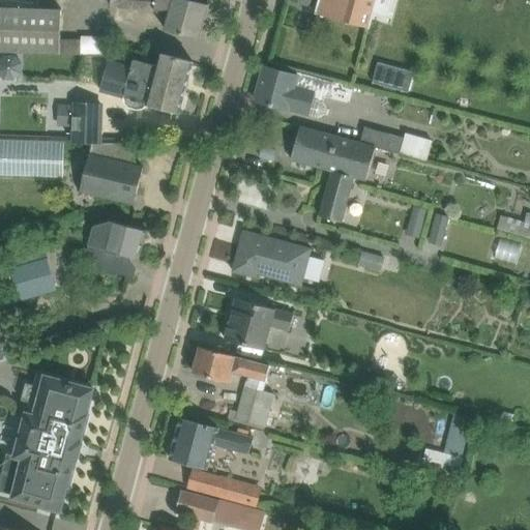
[(142,10),(143,0),(96,0),(96,3),(142,10)]
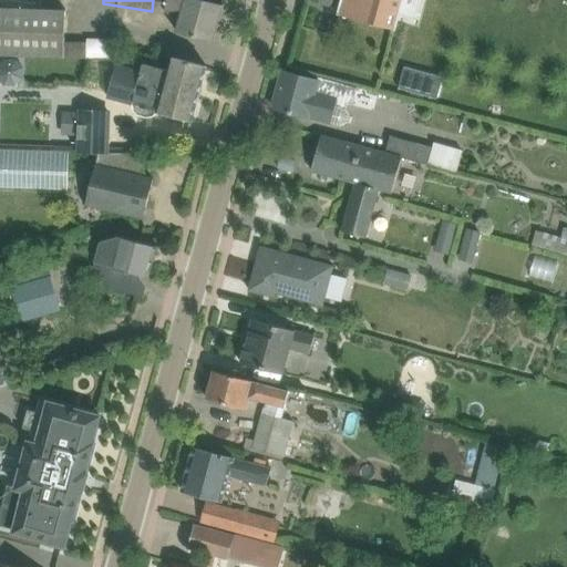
[(186,0),(177,31),(215,42),(226,9),(198,0),(186,0)]
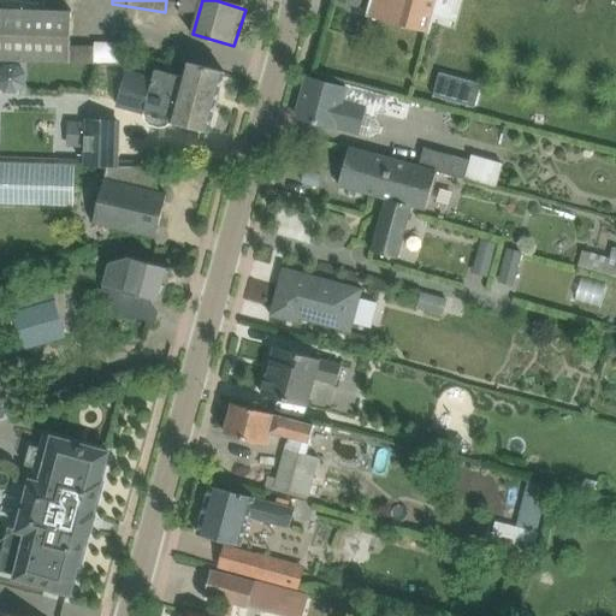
[(452,30),(461,0),(369,0),(365,18),(430,36),(432,24),(452,30)]
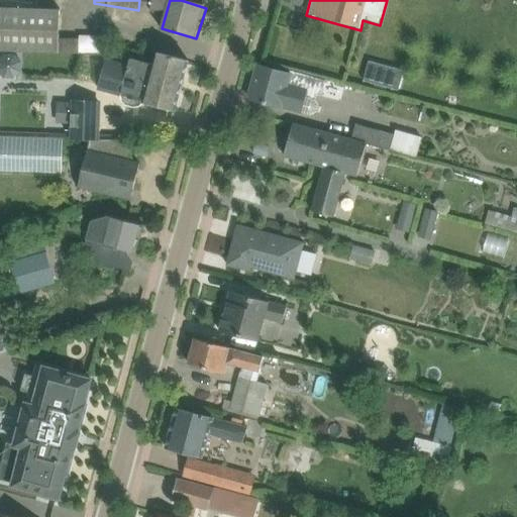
[(61,8),(0,2),(0,39),(58,44),(61,8)]
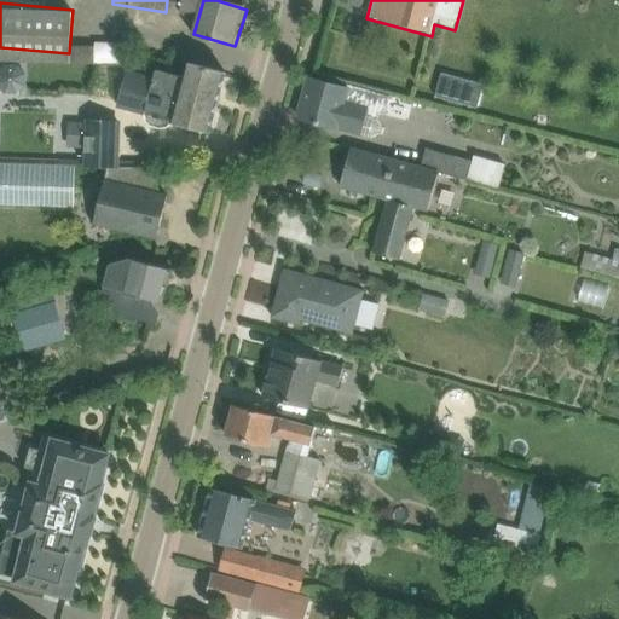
[(165,12),(148,10),(145,27),(162,29),(165,12)]
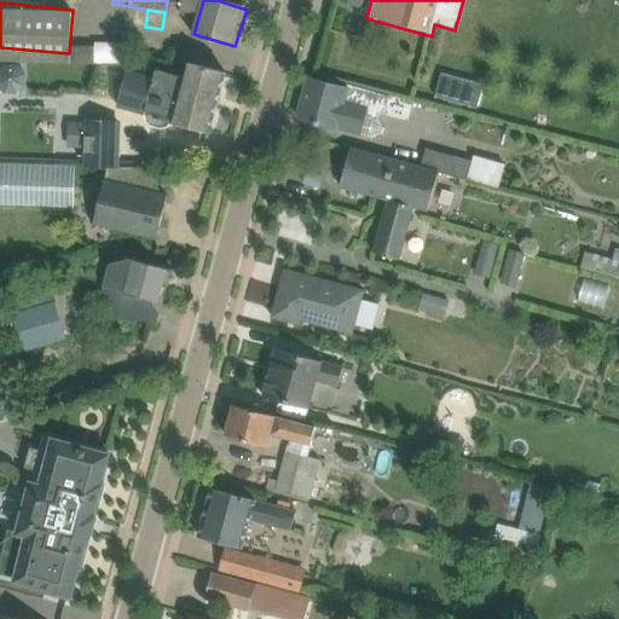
[(79,41),(79,65),(111,63),(110,40),(79,41)]
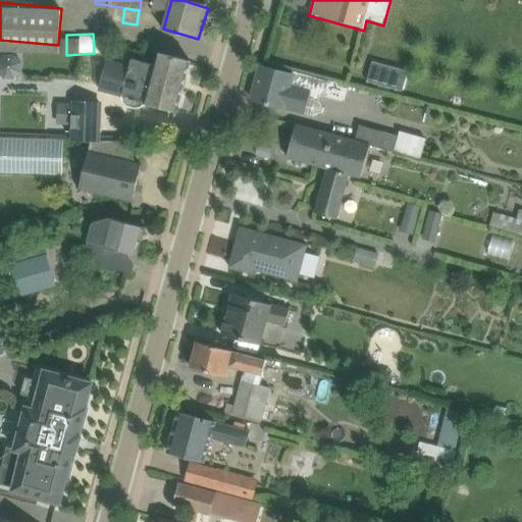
[(133,57),(128,71),(185,88),(192,60),(159,51),(155,64),(133,57)]
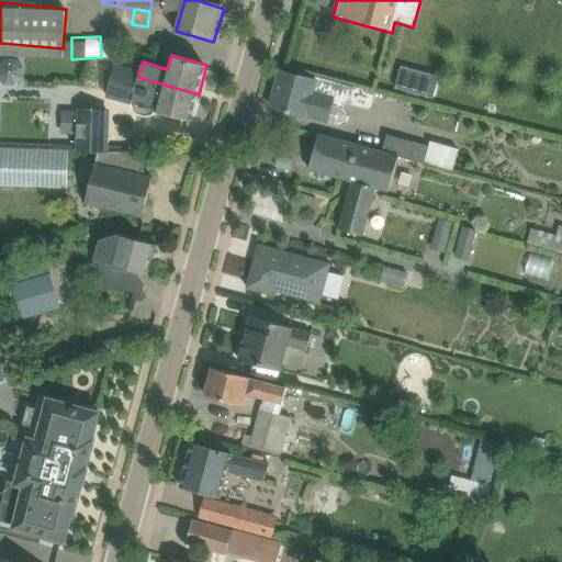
[(267,107),(329,124),(340,87),(278,69),(267,107)]
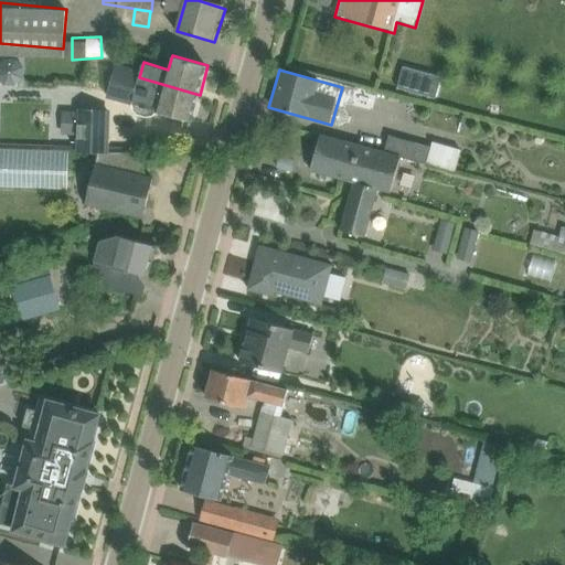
[(131,107),(191,124),(200,95),(139,77),(131,107)]
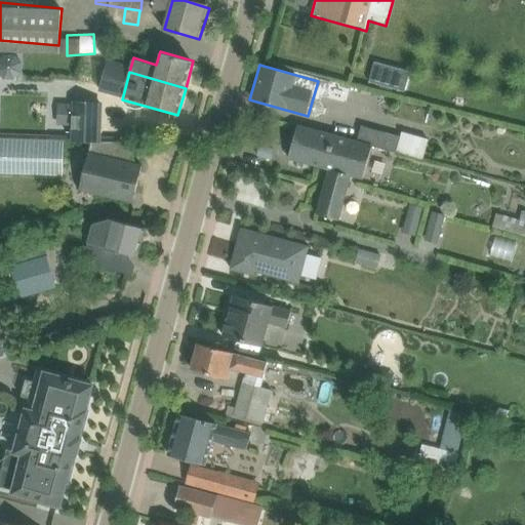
[(104,98),(77,98),(76,134),(104,134),(104,98)]
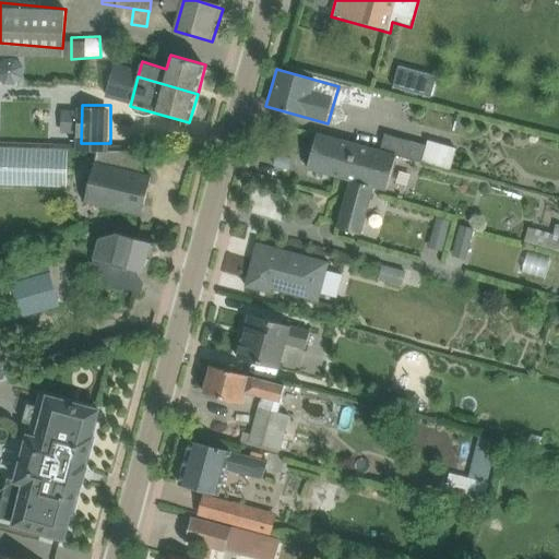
[(47,132),(76,134),(78,113),(47,111),(47,132)]
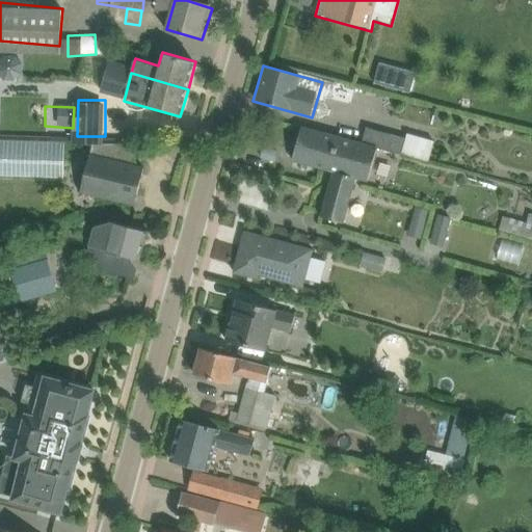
[(333,173),(342,137),(302,127),(293,162),(333,173)]
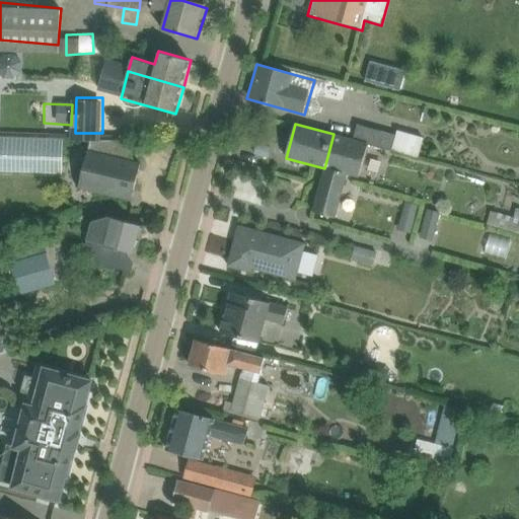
[(380,148),(408,155),(413,134),(385,127),(380,148)]
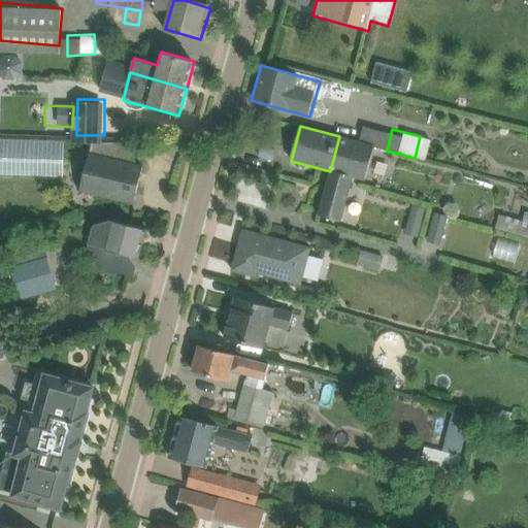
[(330,171),(353,177),(364,180),(372,145),(339,136),(330,171)]
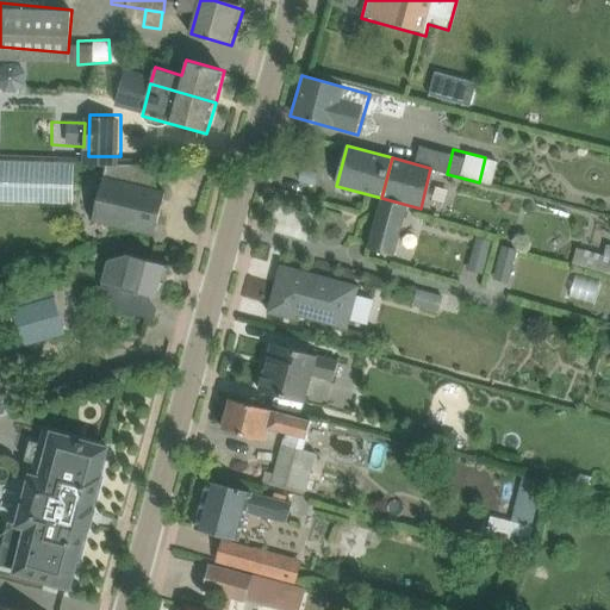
[(0,204),(61,204),(61,160),(0,160),(0,204)]
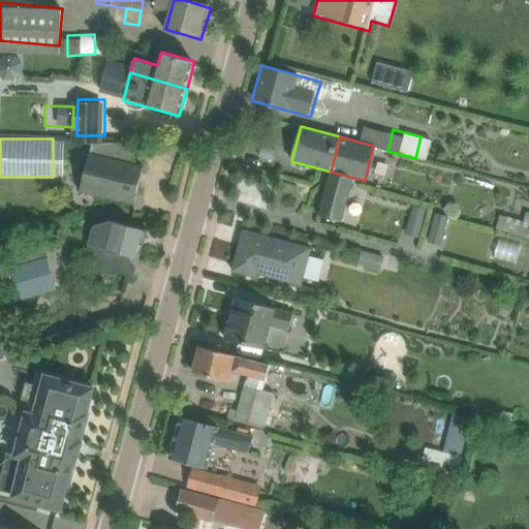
[(81,191),(133,206),(145,164),(92,150),(81,191)]
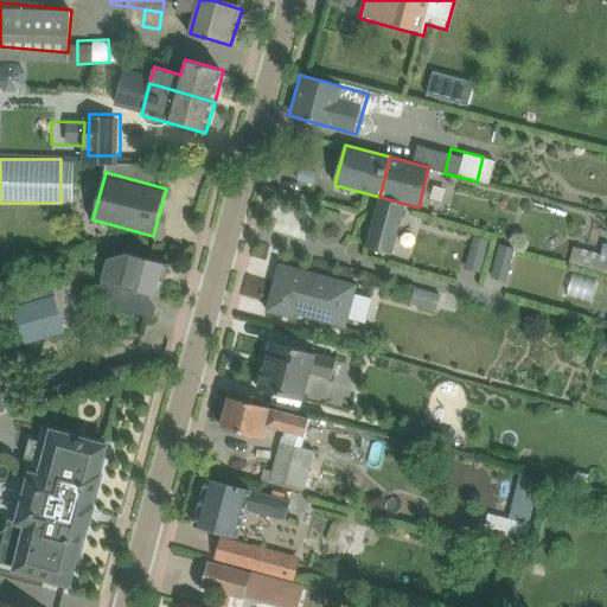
[(406,204),(379,197),(366,248),(393,255),(406,204)]
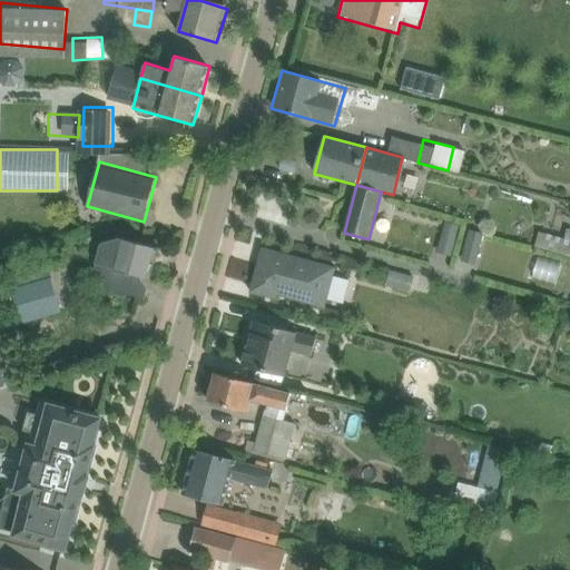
[(423,249),(438,254),(446,224),(432,219),(423,249)]
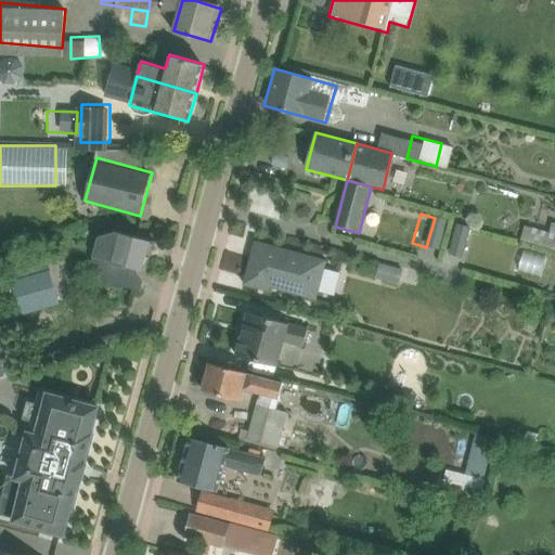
[(451,256),(461,227),(446,221),(436,250),(451,256)]
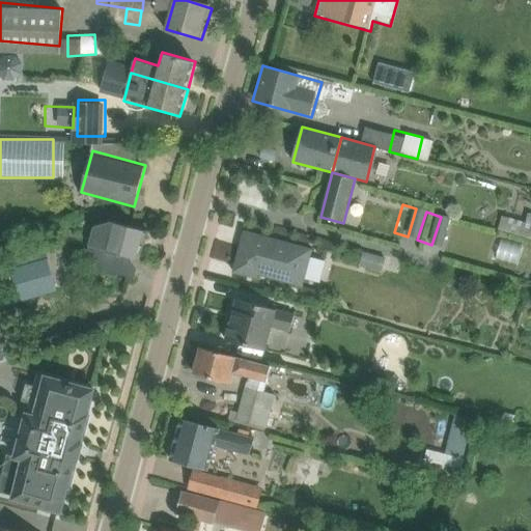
[(93,254),(140,266),(148,232),(103,221),(93,254)]
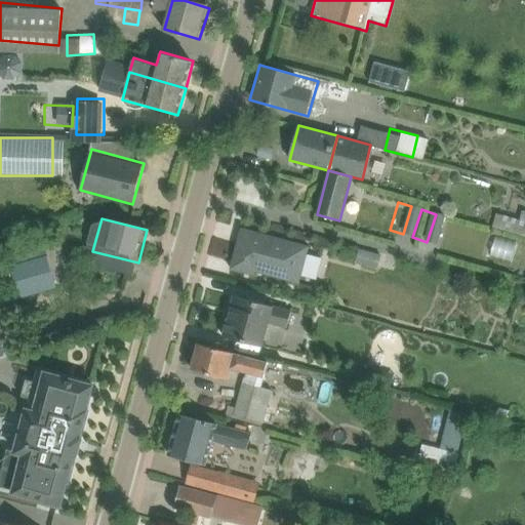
[(231,269),(299,284),(308,244),(240,229),(231,269)]
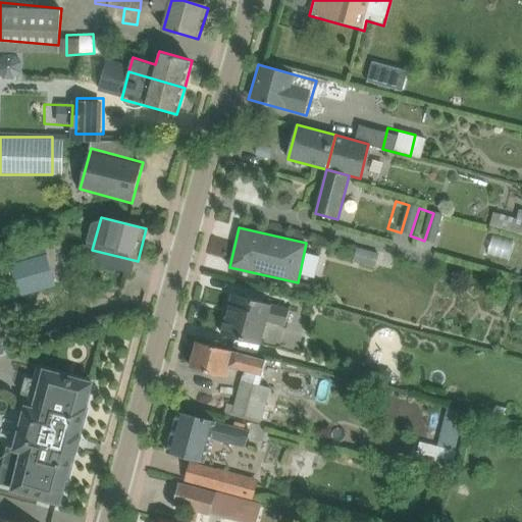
[(476,251),(493,254),(496,241),(478,238),(476,251)]
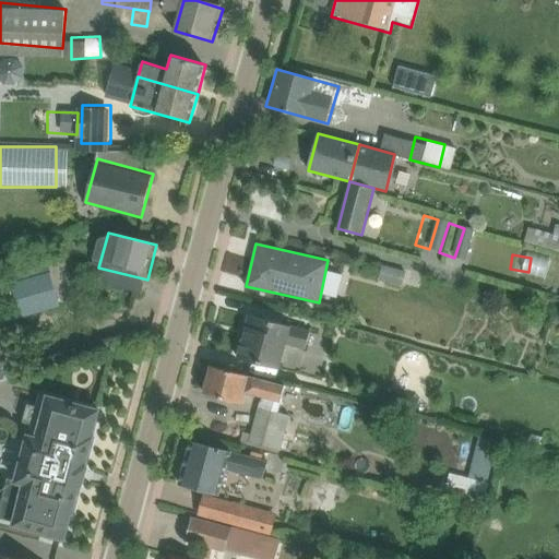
[(366,278),(385,287),(392,270),(372,262),(366,278)]
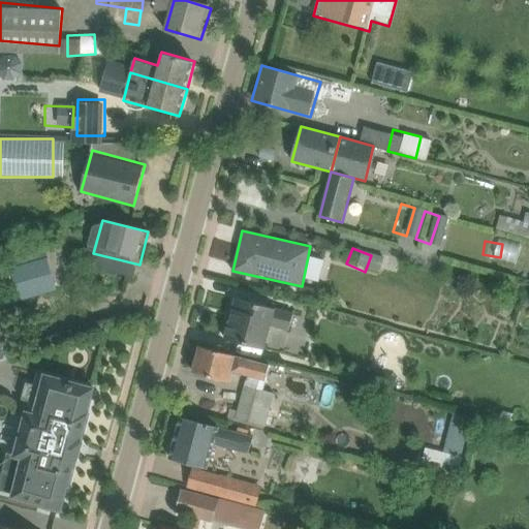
[(0,262),(0,269),(9,298),(45,286),(35,252),(0,262)]
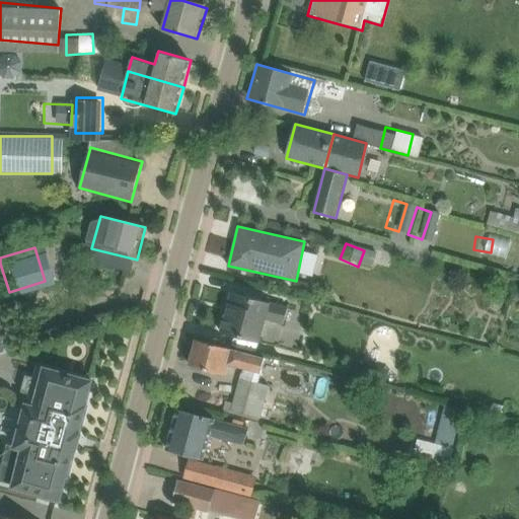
[(216,331),(261,345),(268,320),(280,323),(288,297),(231,281),(216,331)]
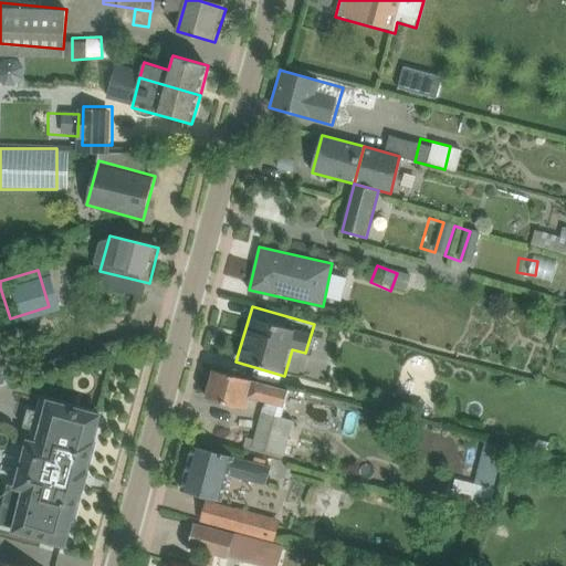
[(284,407),(287,390),(212,373),(206,400),(249,410),(251,399),(284,407)]
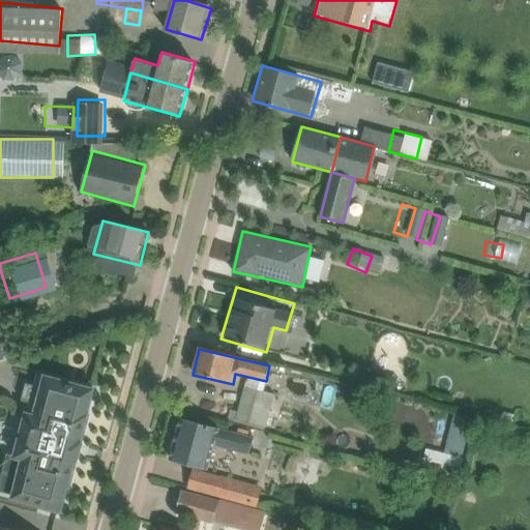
[(11,500),(62,510),(68,486),(70,486),(78,459),(80,459),(84,441),(82,441),(89,414),(88,413),(94,388),(38,373),(36,384),(28,382),(24,400),(31,402),(29,409),(27,409),(15,454),(8,452),(0,482),(0,490),(12,494),(11,500)]
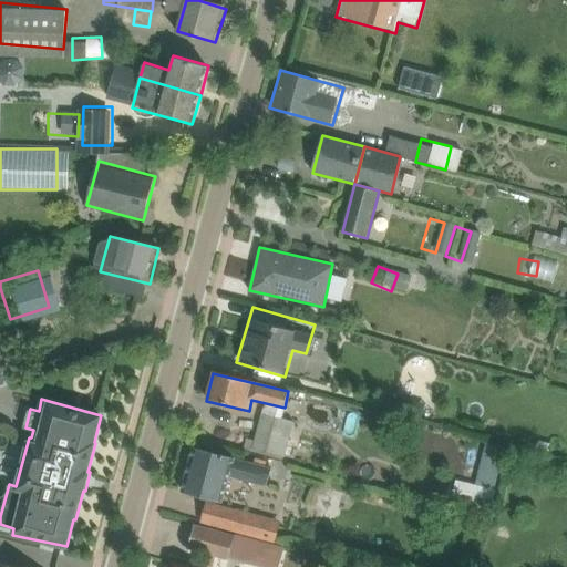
[(269,486),(274,467),(194,447),(182,494),(223,504),(229,476),(269,486)]
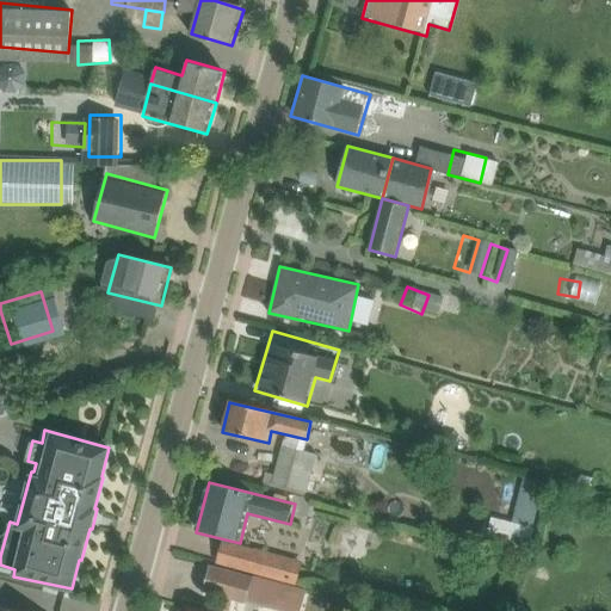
[(477,513),(474,532),(517,542),(522,523),(477,513)]
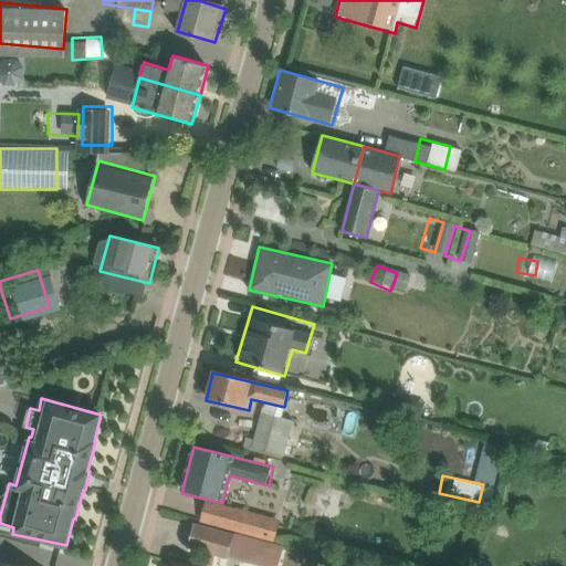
[(305,492),(304,512),(323,513),(324,492),(305,492)]
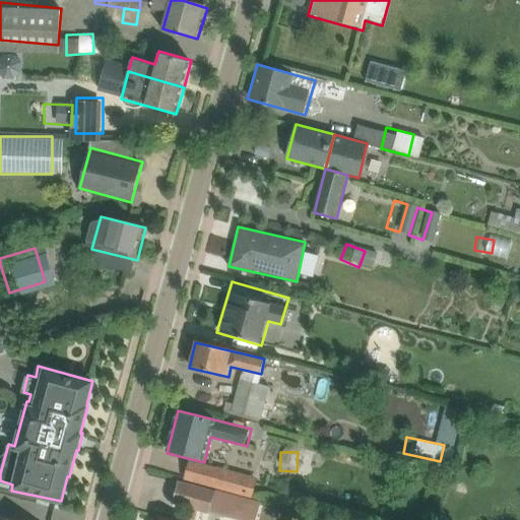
[(179,457),(174,477),(246,496),(251,474),(179,457)]
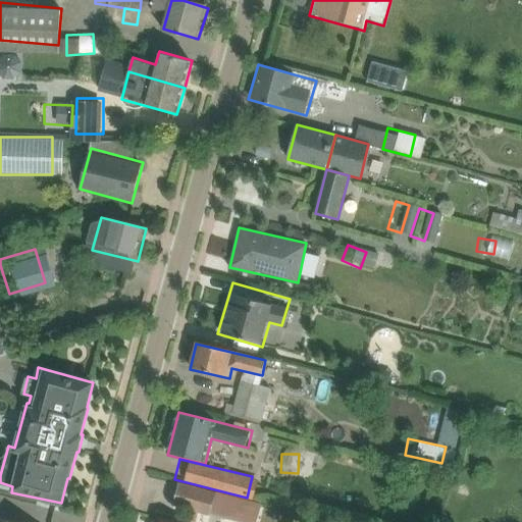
[(207,493),(204,510),(249,519),(253,503),(207,493)]
